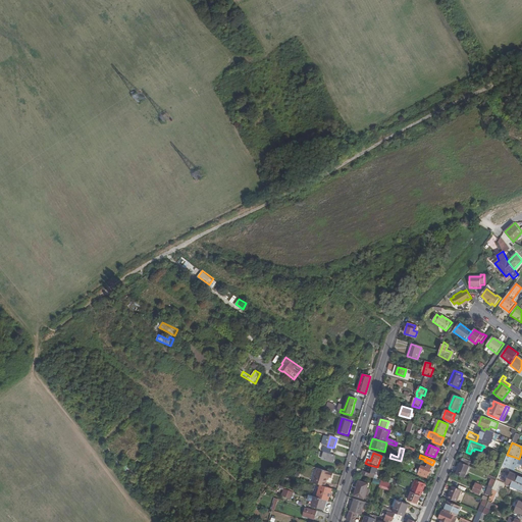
[(507,455),(503,466),(509,469),(514,457),(507,455)]
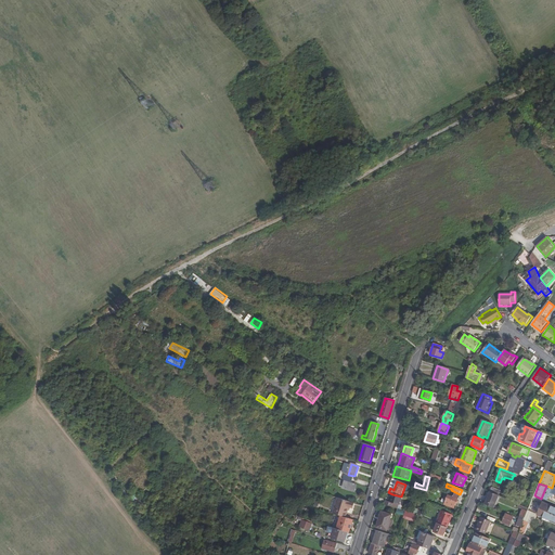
[(550,495),(552,488),(546,486),(541,499),(547,501),(550,495)]
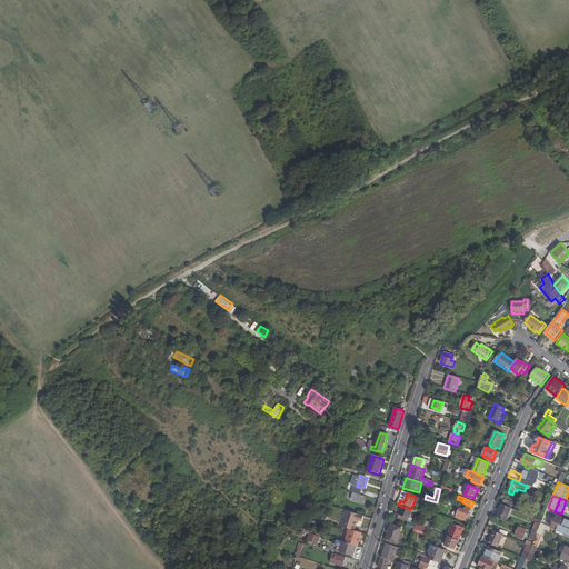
[(502,505),(498,517),(507,521),(512,508),(502,505)]
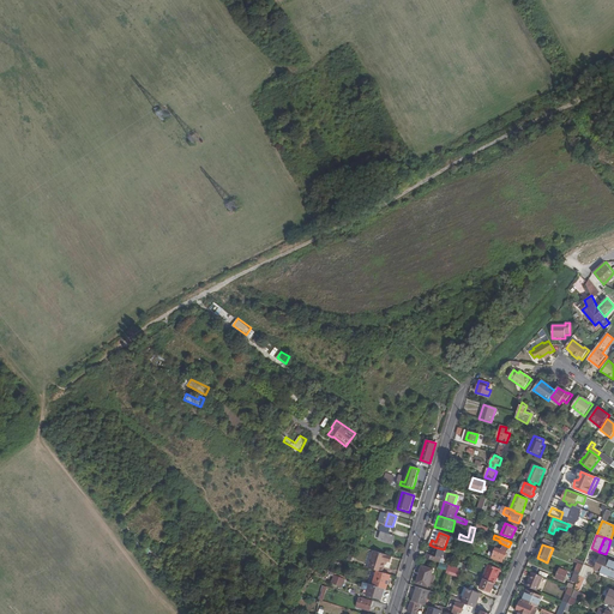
[(428,554),(426,559),(443,565),(444,560),(441,559),(444,549),(434,547),(432,555),(428,554)]
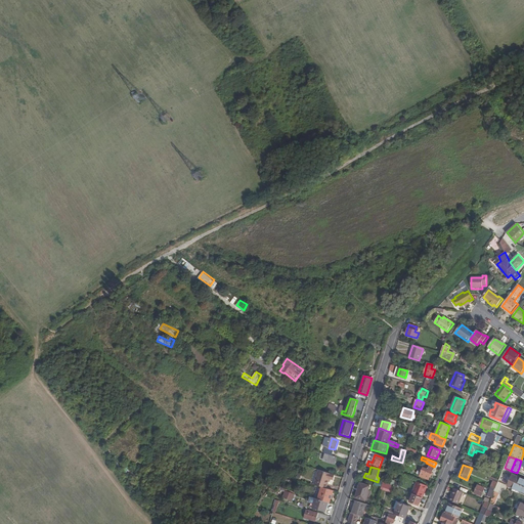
[(421,477),(429,480),(431,475),(433,476),(434,474),(432,473),(434,469),(430,467),(428,470),(424,468),(423,472),(420,470),(419,474),(421,475),(421,477)]
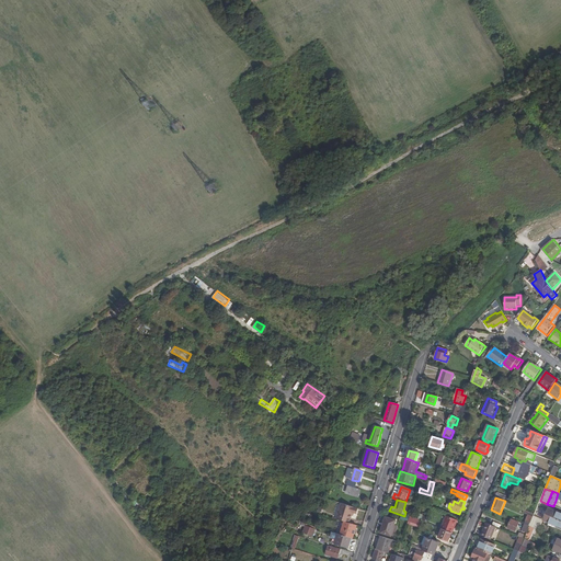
[(356,514),(357,508),(342,504),(336,519),(345,523),(350,524),(353,514),(356,514)]
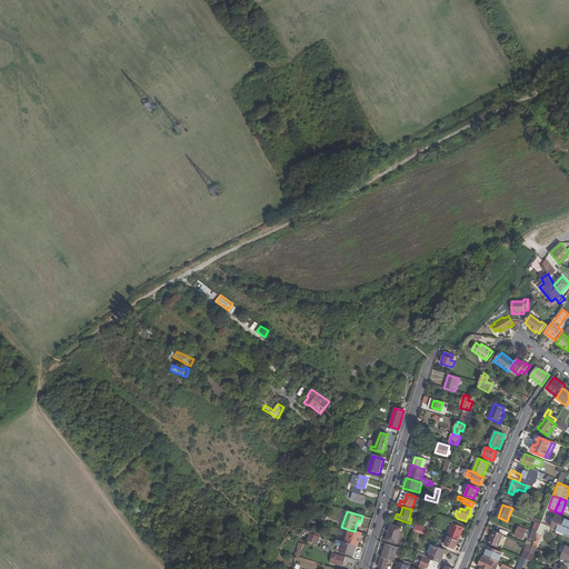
[(551,528),(568,535),(568,520),(556,516),(551,528)]
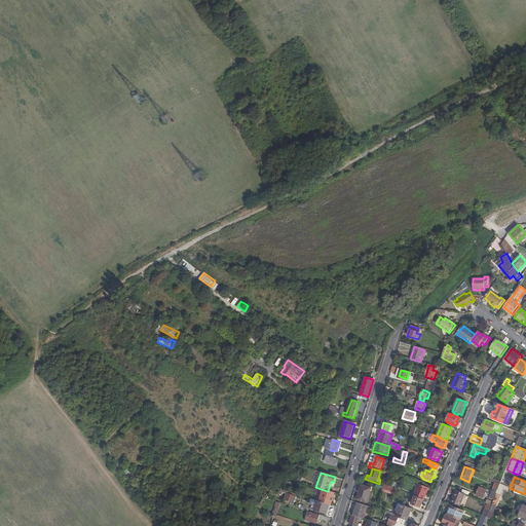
[(492,491),(496,493),(500,485),(495,483),(492,491)]
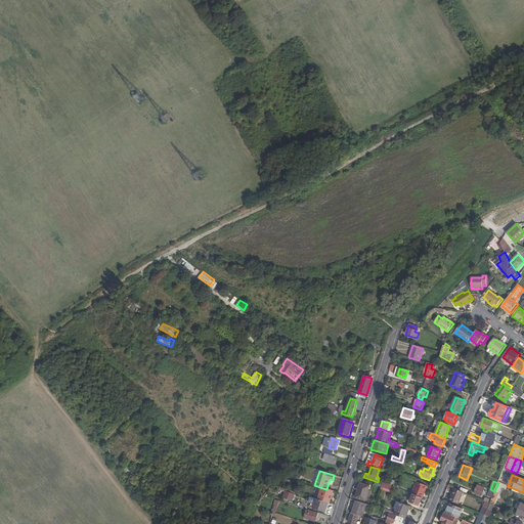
[(383,482),(382,489),(392,491),(393,484),(383,482)]
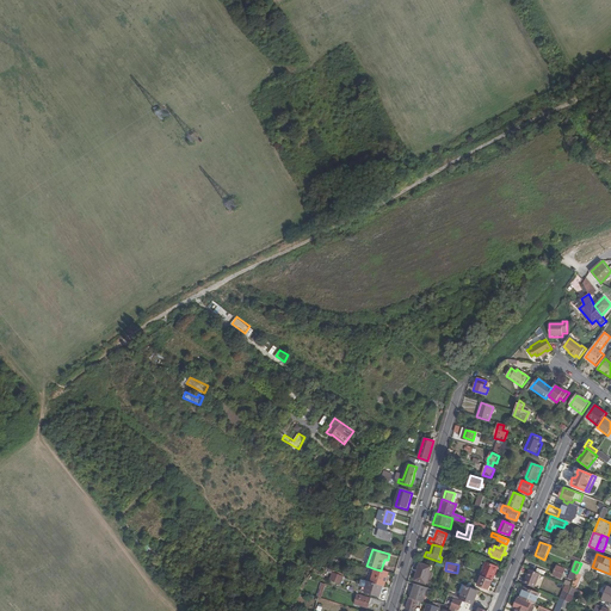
[(426,584),(432,567),(420,563),(415,580),(426,584)]
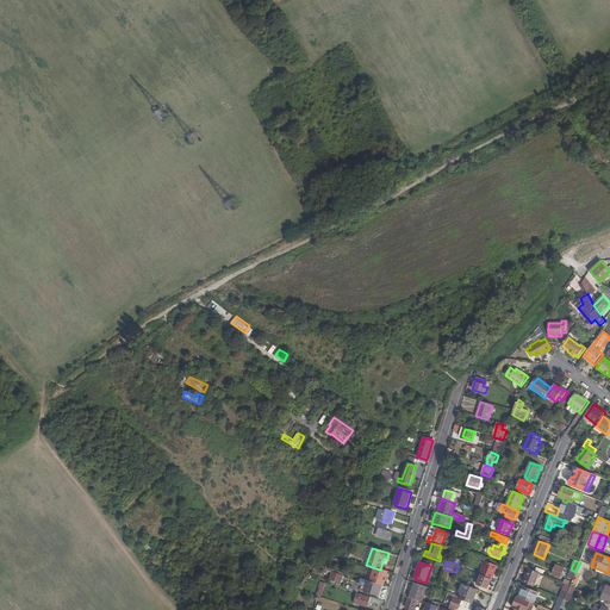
[(492,580),(498,566),(487,562),(481,576),(492,580)]
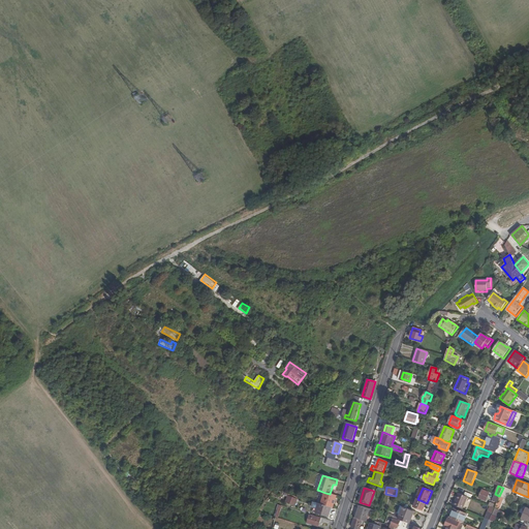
[(479,498),(486,501),(490,493),(483,490),(479,498)]
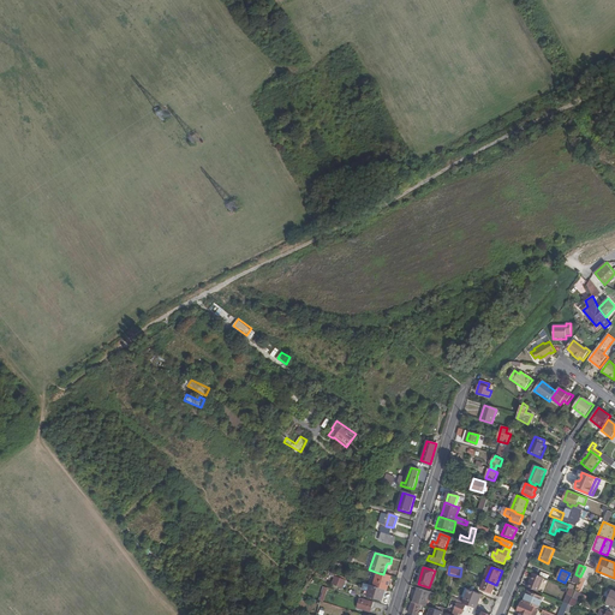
[(374,586),(386,590),(388,585),(389,585),(392,577),(383,574),(378,573),(374,586)]
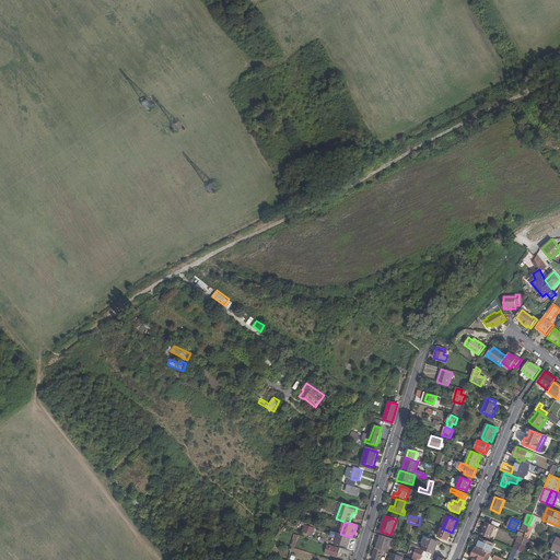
[(500,528),(486,522),(482,528),(488,531),(487,532),(490,533),(491,532),(497,535),(500,528)]
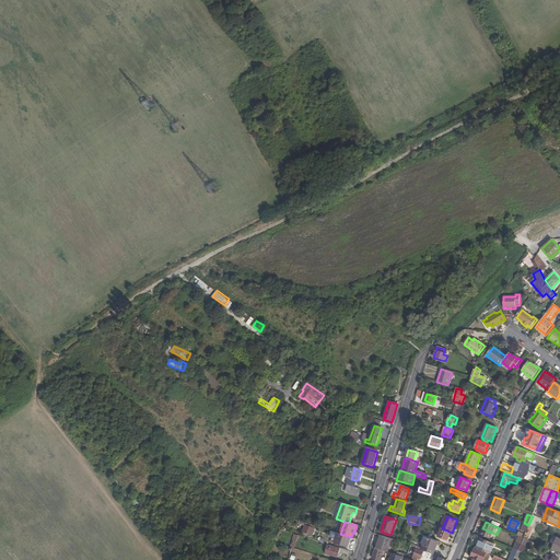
[(305,533),(313,536),(315,529),(306,526),(304,529),(306,531),(305,533)]
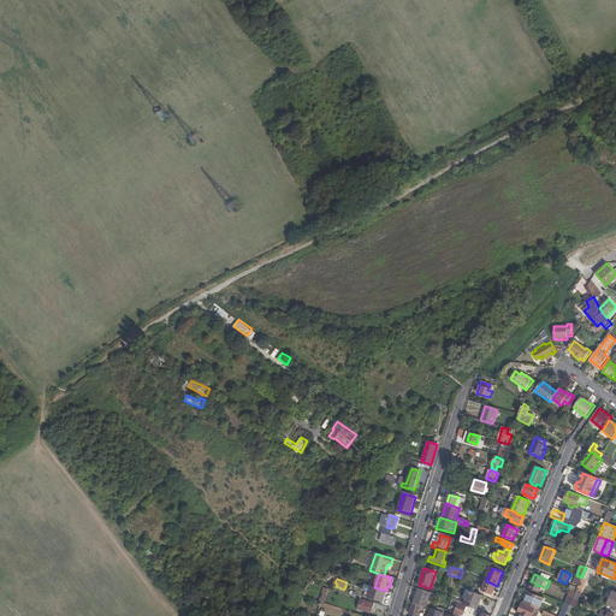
[(493,596),(497,586),(486,581),(481,591),(493,596)]
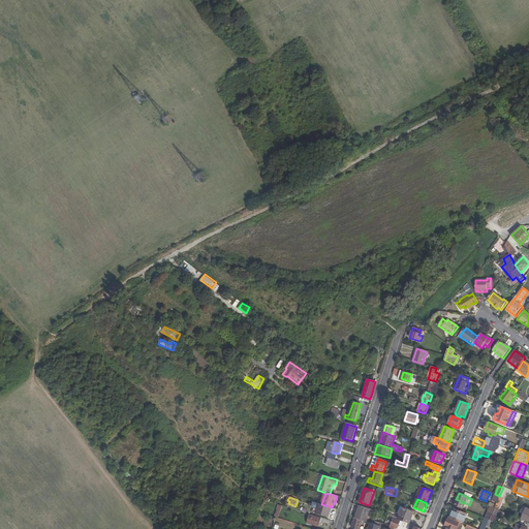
[(329,517),(332,507),(321,504),(315,502),(313,506),(318,508),(316,512),(329,517)]
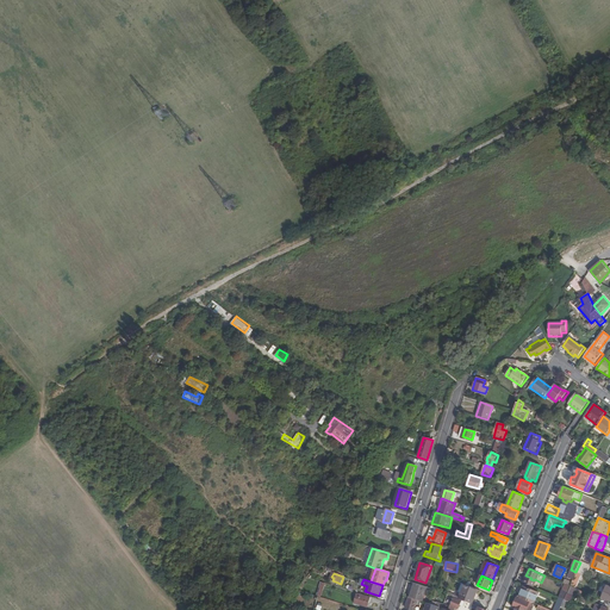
[(430,596),(433,590),(415,584),(411,598),(417,601),(423,602),(425,593),(430,596)]
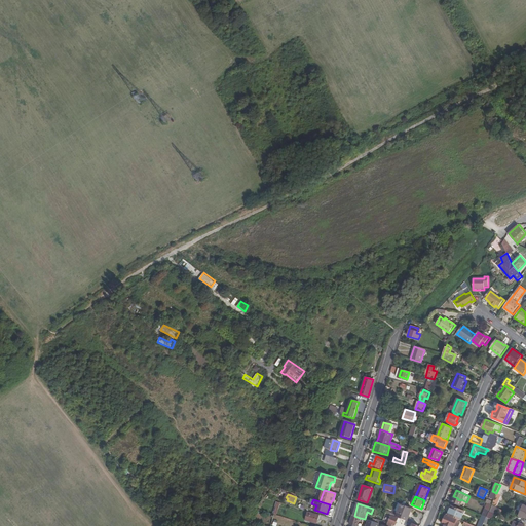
[(483,516),(487,517),(491,505),(491,504),(487,503),(483,516)]
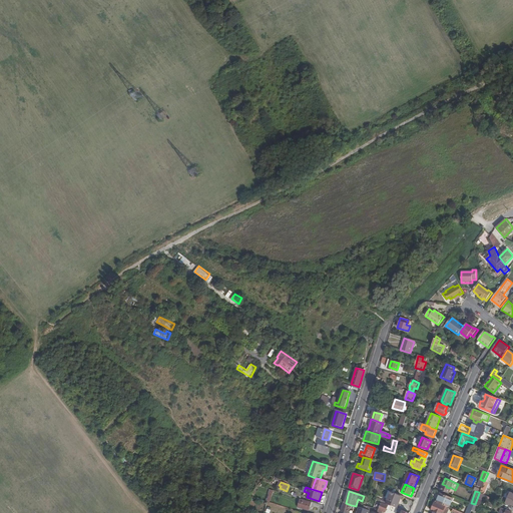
[(403,497),(392,493),(389,500),(399,505),(403,497)]
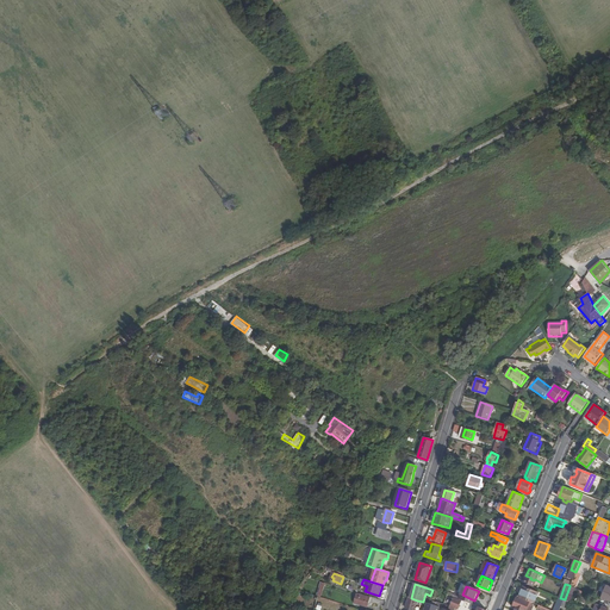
[(523,586),(520,597),(521,598),(534,603),(537,593),(523,586)]
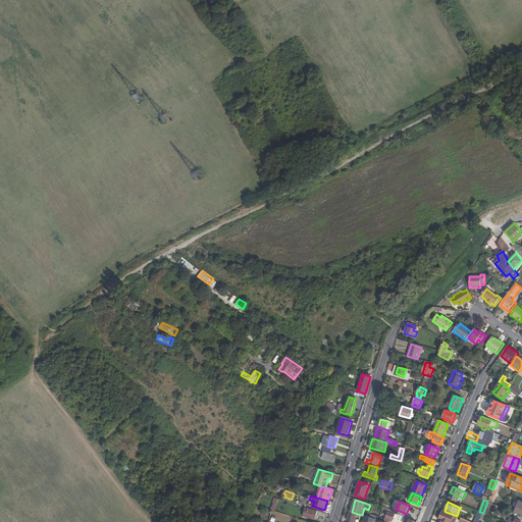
[(304,516),(315,519),(317,512),(306,509),(304,516)]
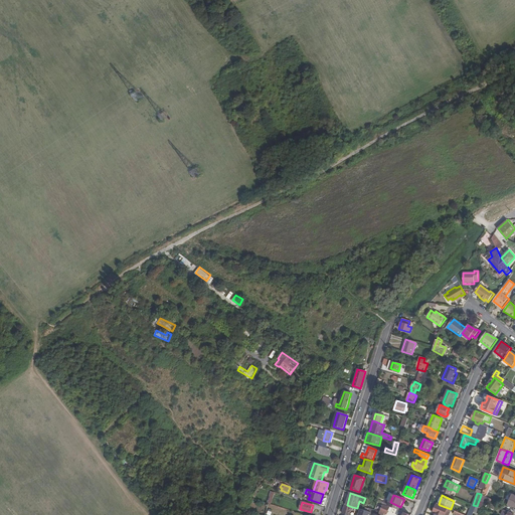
[(347,505),(345,504),(342,513),(347,514),(349,514),(352,507),(347,505)]
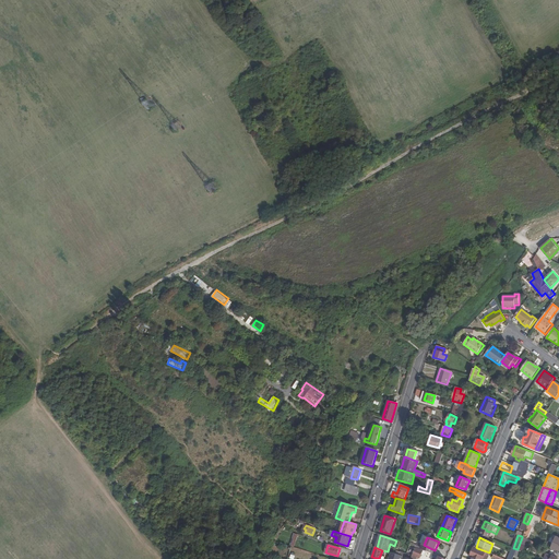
[(475,558),(484,558),(486,555),(497,558),(503,558),(489,552),(477,548),(476,549),(473,547),(470,555),(472,556),(476,558),(475,558)]
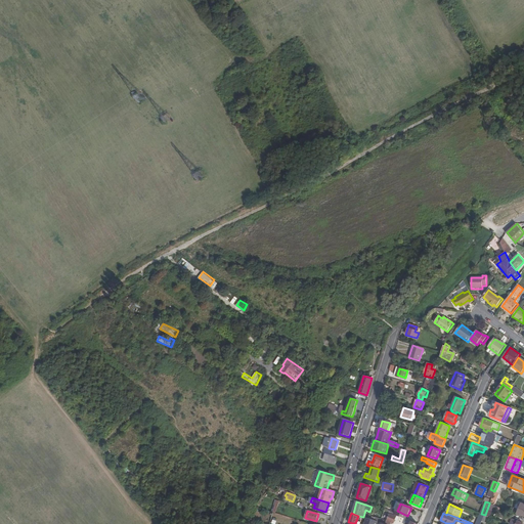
[(481,523),(485,515),(481,514),(480,513),(476,523),(481,523)]
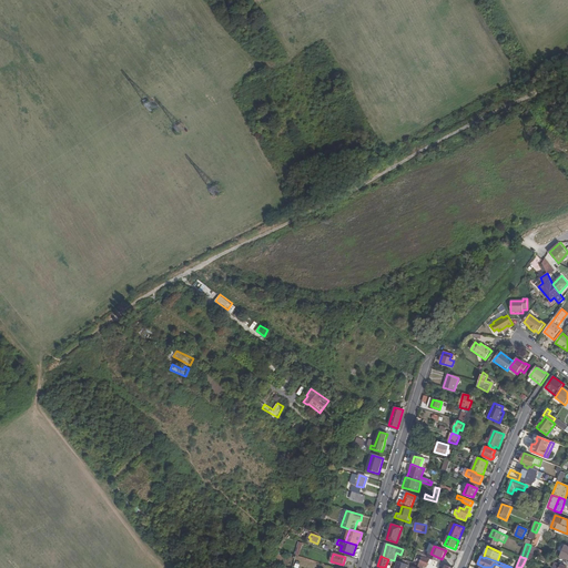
[(423,557),(419,565),(418,567),(419,567),(424,567),(427,567),(430,559),(423,557)]
